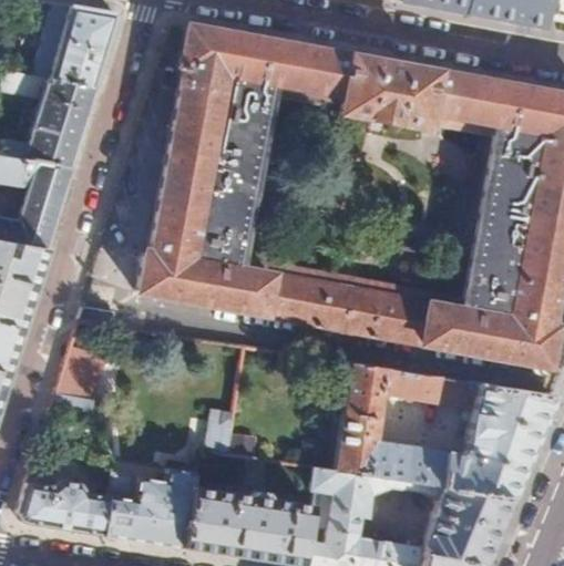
[(402,0),(545,27),(547,13),(550,0),(402,0)]
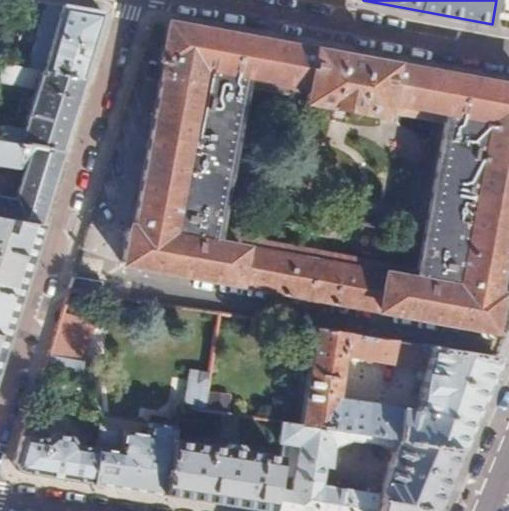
[(508,0),(496,0),(494,12),(508,14),(508,0)]
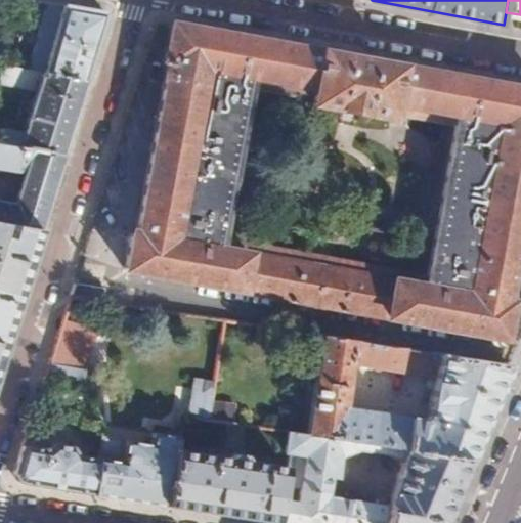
[(110,12),(48,1),(29,67),(89,78),(110,12)]
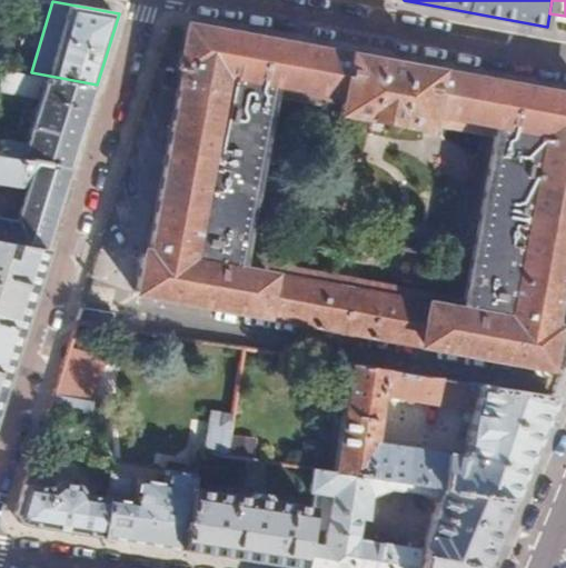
[(565,95),(409,67),(190,27),(182,63),(189,65),(152,252),(148,252),(141,289),(549,368),(557,329),(550,327),(563,261),(565,261),(565,95)]
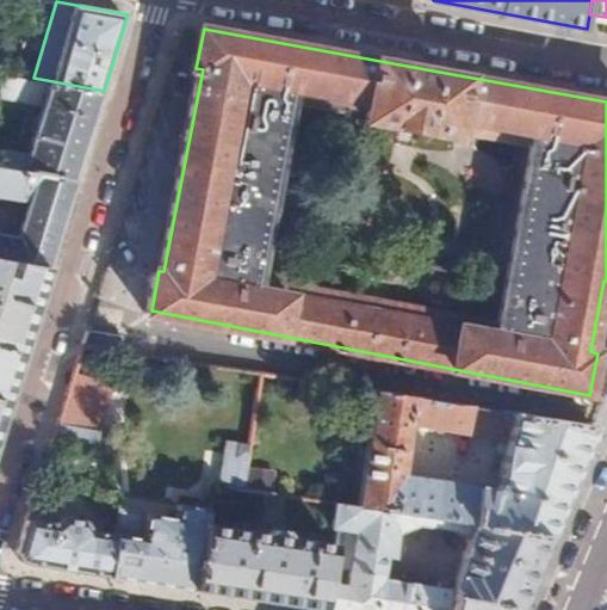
[(33,78),(7,73),(1,92),(47,102),(32,152),(14,149),(11,170),(75,182),(104,91),(33,78)]
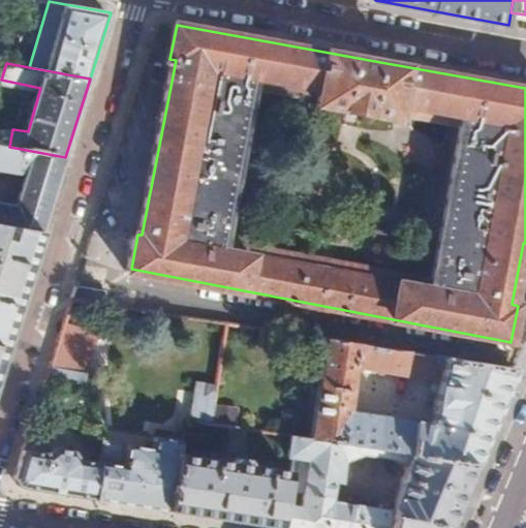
[(0,223),(42,231),(65,157),(9,147),(0,145),(0,169),(28,175),(20,204),(0,199),(0,223)]
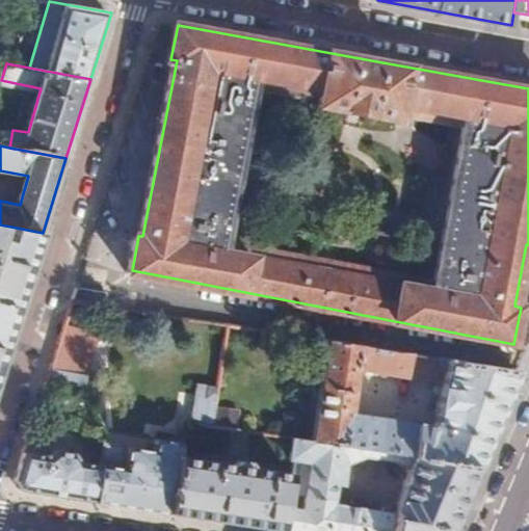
[(0,370),(43,233),(0,224),(0,370)]
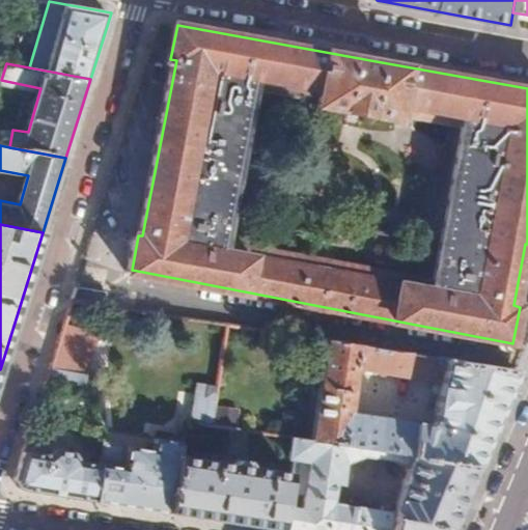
[(105,288),(80,286),(75,299),(102,304),(105,288)]
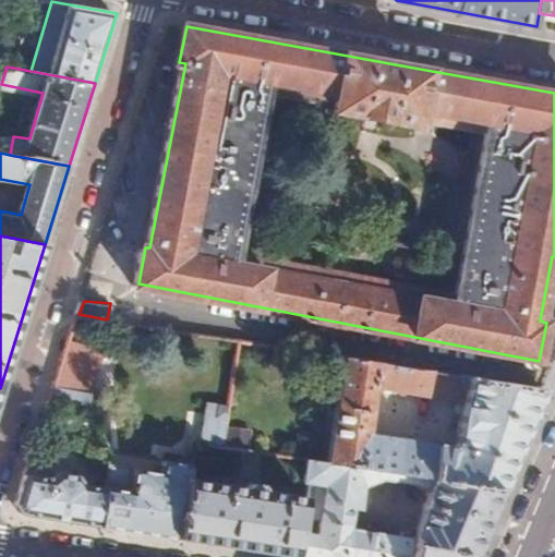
[(309,359),(308,366),(342,373),(329,462),(503,491),(546,387),(299,349),(299,358),(309,359)]
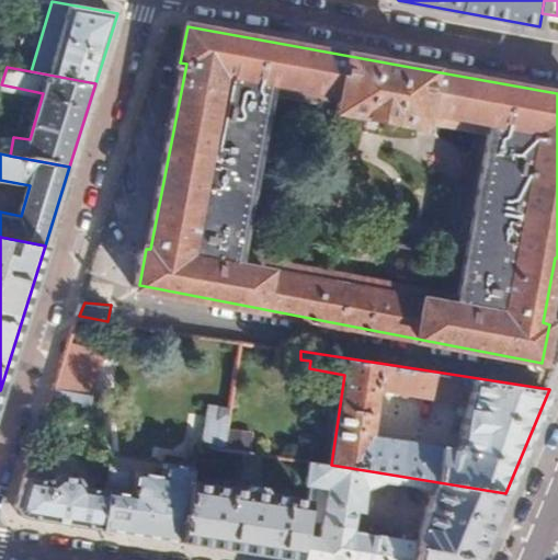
[(101,367),(65,361),(57,387),(93,392),(101,367)]
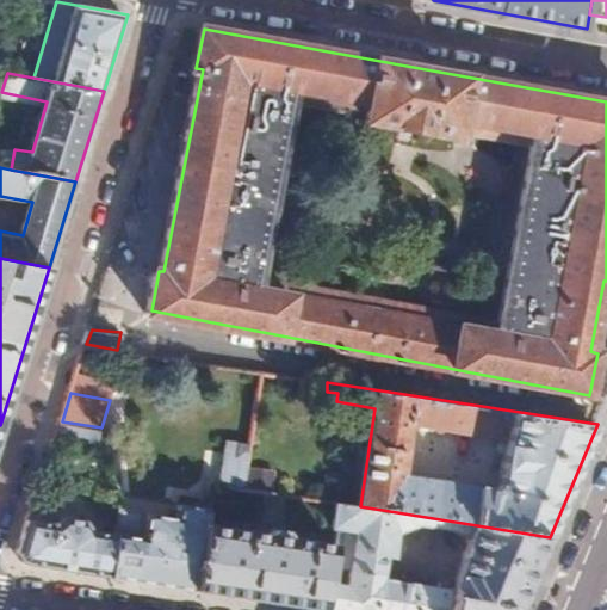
[(62,421),(55,441),(97,447),(101,427),(62,421)]
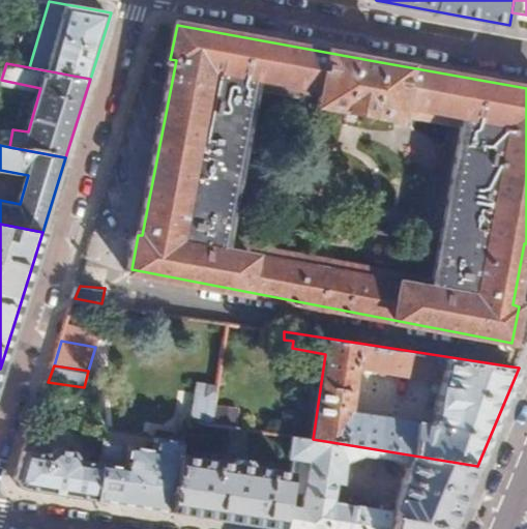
[(186,402),(183,420),(213,424),(216,405),(218,386),(207,384),(203,404),(186,402)]
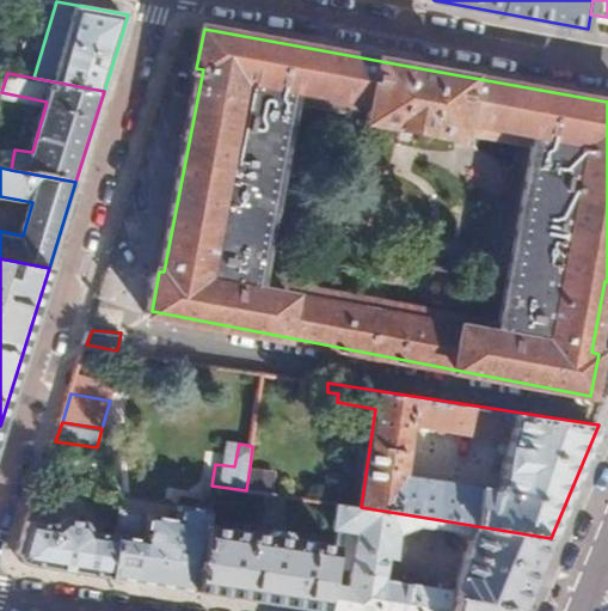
[(250,468),(246,490),(275,494),(276,482),(269,470),(250,468)]
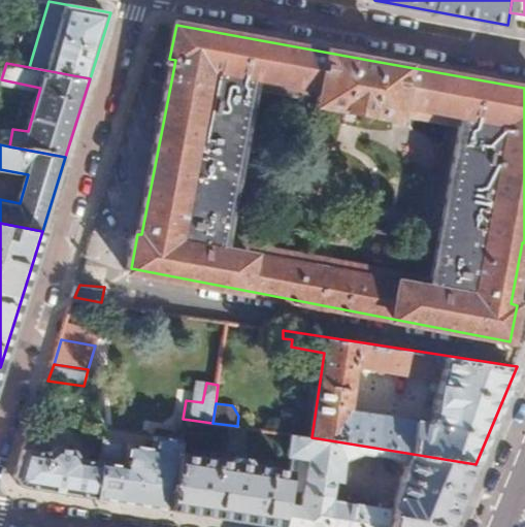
[(24,486),(96,497),(102,461),(83,458),(73,449),(58,446),(48,453),(35,450),(39,435),(31,434),(18,478),(24,486)]
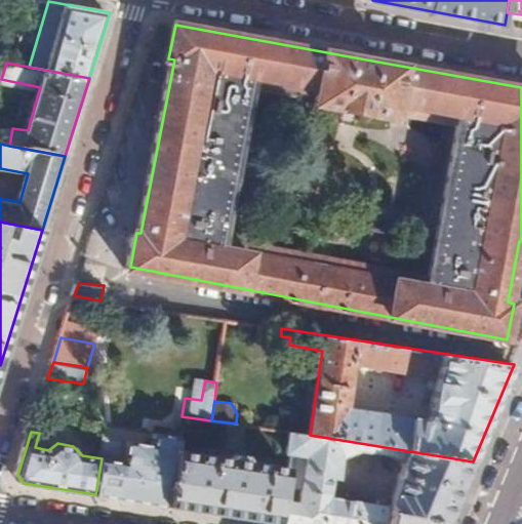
[(102,458),(95,494),(167,507),(175,451),(178,436),(153,432),(150,445),(105,438),(102,458)]
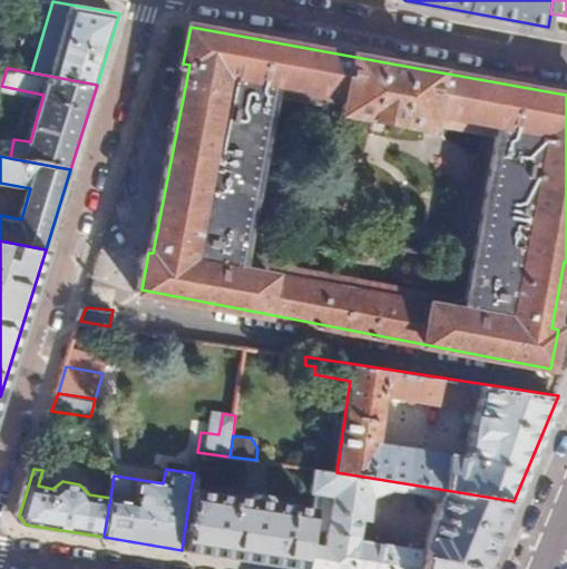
[(315,493),(314,509),(305,568),(486,568),(489,561),(514,501),(336,472),(314,470),(311,492),(315,493)]
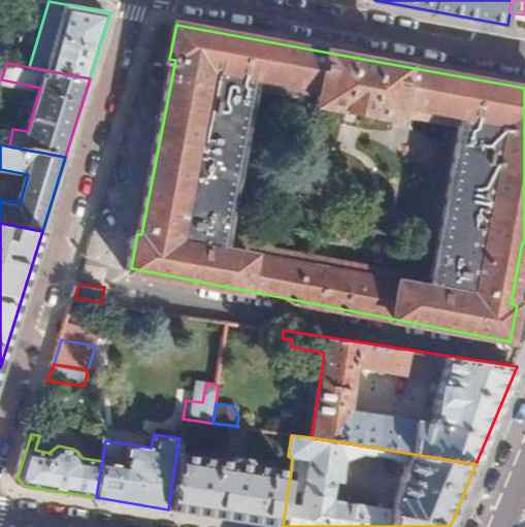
[(176,454),(168,509),(275,526),(283,526),(291,471),(251,464),(247,458),(238,457),(232,462),(176,454)]
